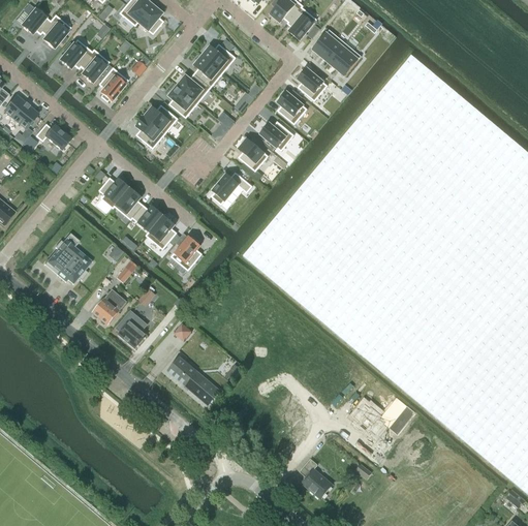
[(128,0),(118,12),(133,25),(136,21),(135,21),(150,4),(147,1),(147,0),(136,0),(128,0)]
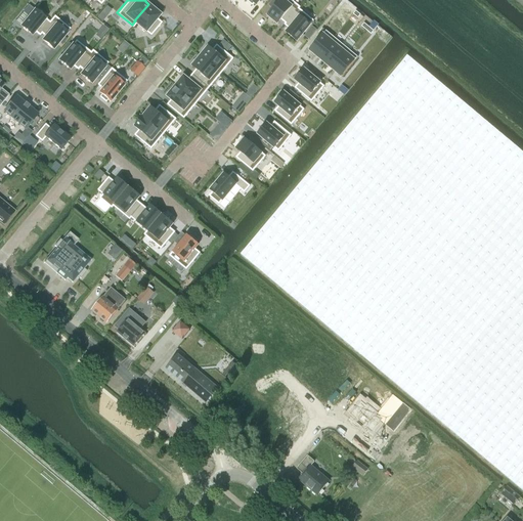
[(277,0),(267,12),(277,20),(280,16),(285,20),(298,6),(299,5),(293,0),(277,0)]
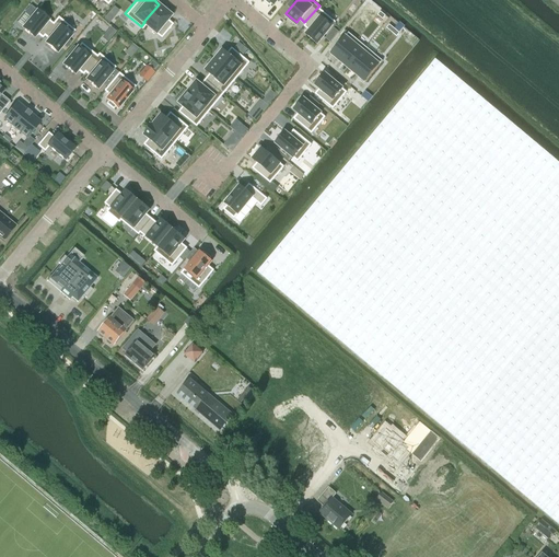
[(22,25),(21,26),(32,35),(35,31),(41,35),(43,33),(53,22),(51,21),(36,9),(30,2),(23,10),(30,15),(22,25)]
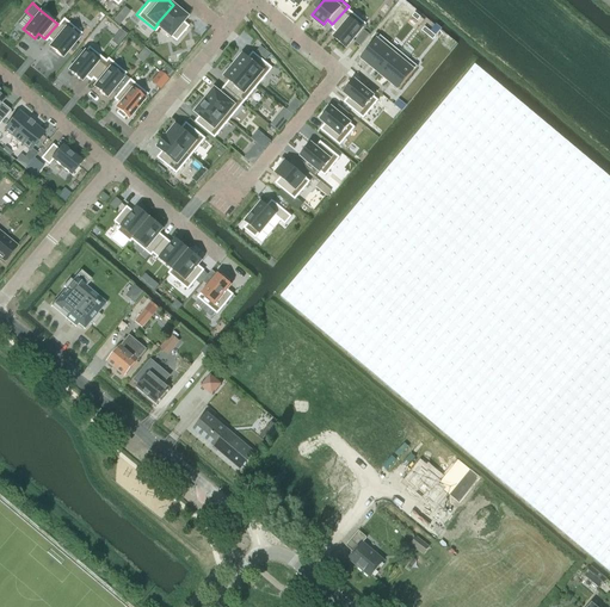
[(123,4),(118,10),(124,14),(129,10),(123,4)]
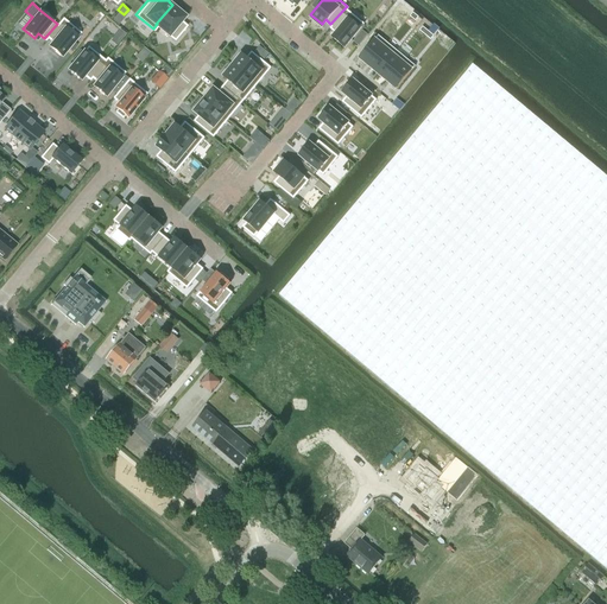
[(172,5),(156,24),(157,24),(174,38),(185,24),(179,19),(184,14),(172,5)]
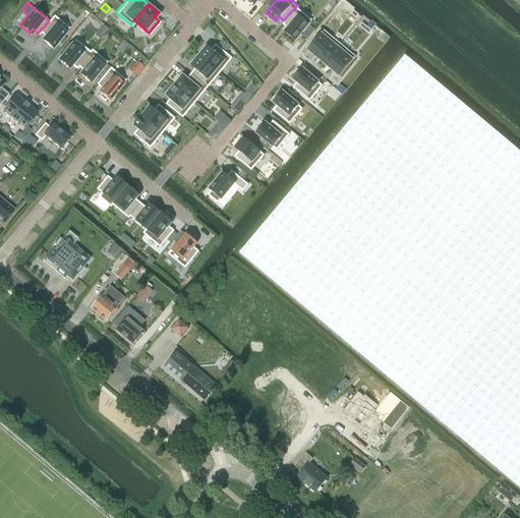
[(283,20),(282,21),(287,26),(284,30),(294,39),(310,18),(296,6),(283,20)]
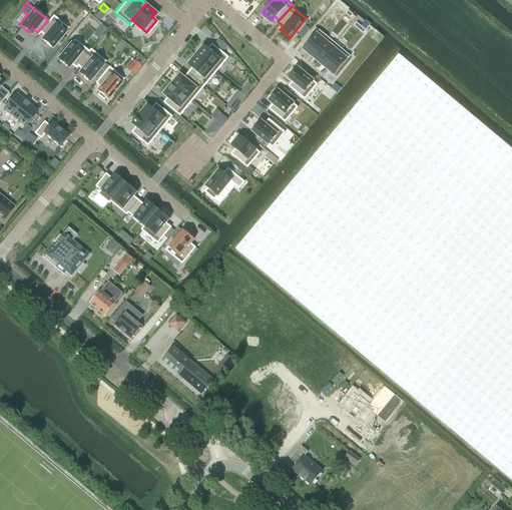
[(48,20),(39,30),(44,34),(40,38),(50,46),(56,38),(59,41),(64,36),(61,33),(67,26),(52,13),(47,19),(48,20)]
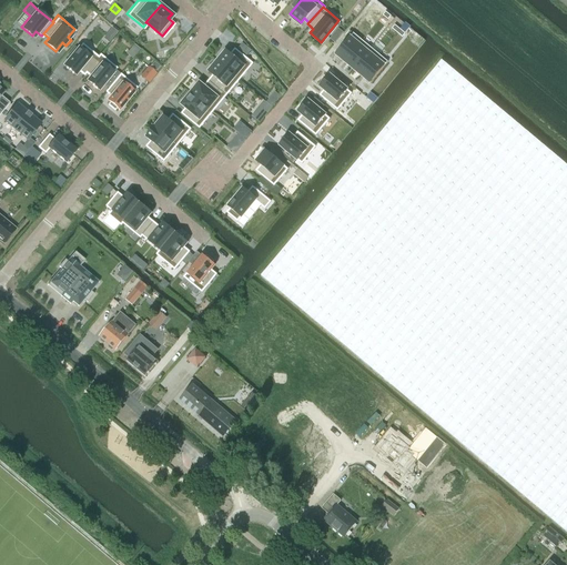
[(352,30),(335,51),(344,59),(361,38),(352,30)]
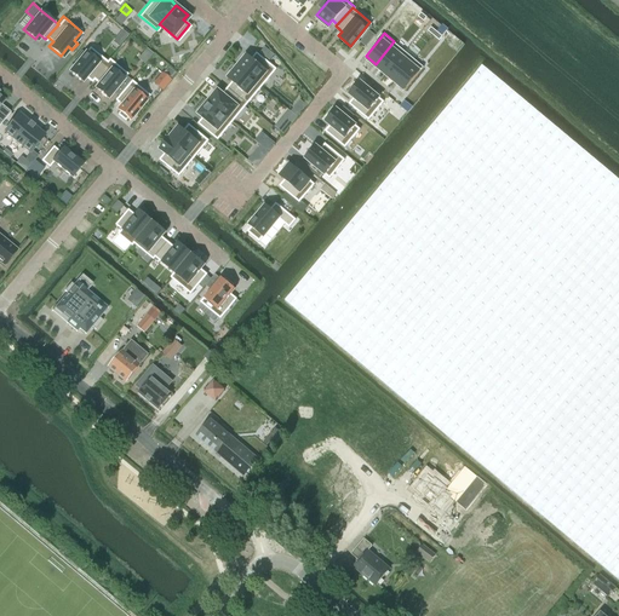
[(394,41),(376,64),(384,72),(403,49),(394,41)]
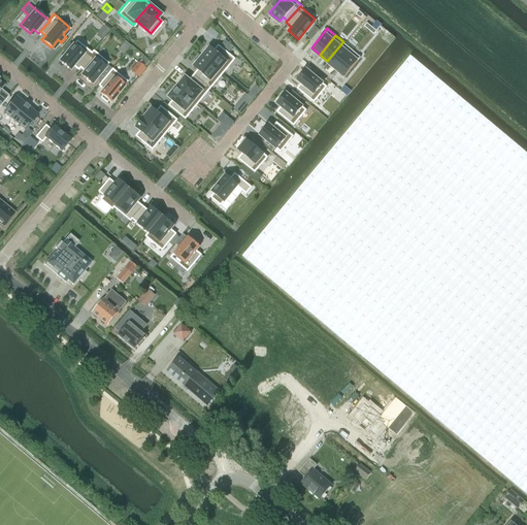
[(225,37),(221,42),(228,48),(232,44),(225,37)]
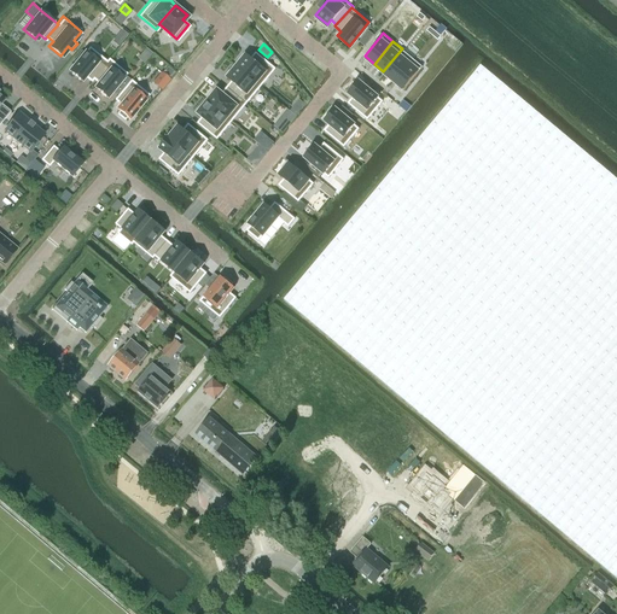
[(88,45),(68,69),(80,79),(85,75),(91,80),(92,77),(92,76),(106,59),(105,59),(88,45)]
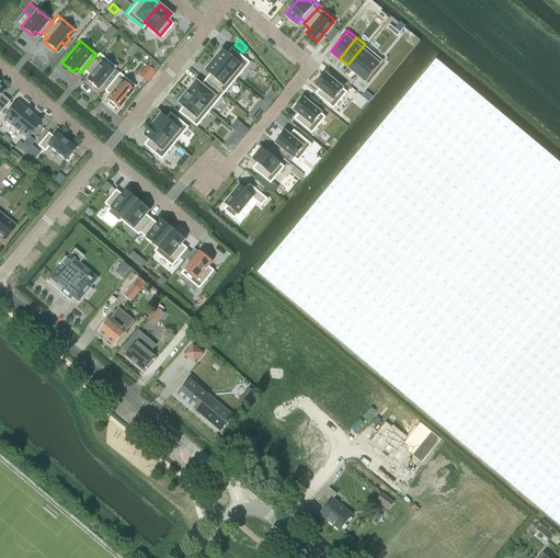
[(132,42),(124,50),(129,55),(137,46),(132,42)]
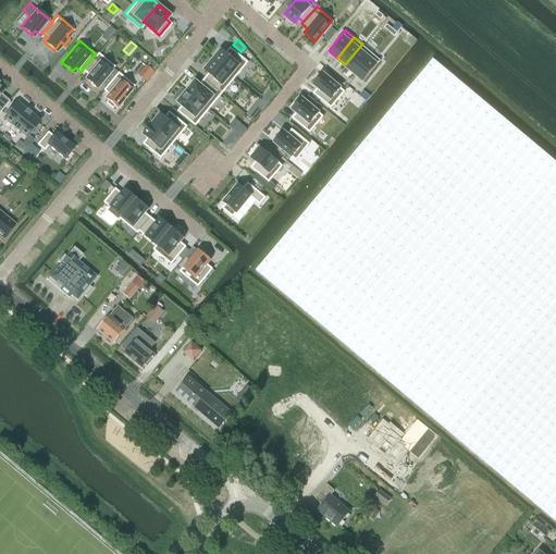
[(362,44),(345,64),(354,72),(371,51),(362,44)]
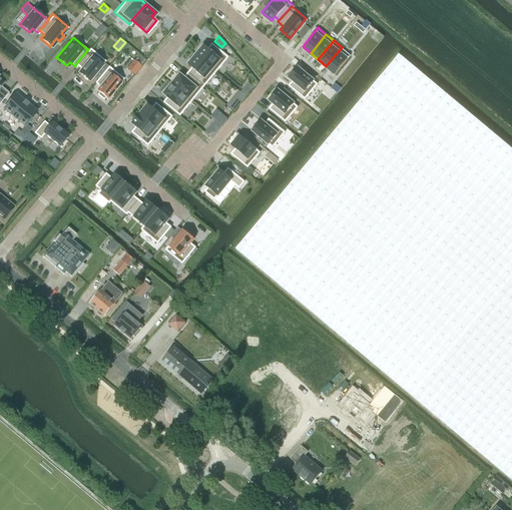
[(198,49),(195,53),(215,69),(227,55),(211,41),(207,46),(203,43),(202,44),(200,43),(196,48),(198,49)]
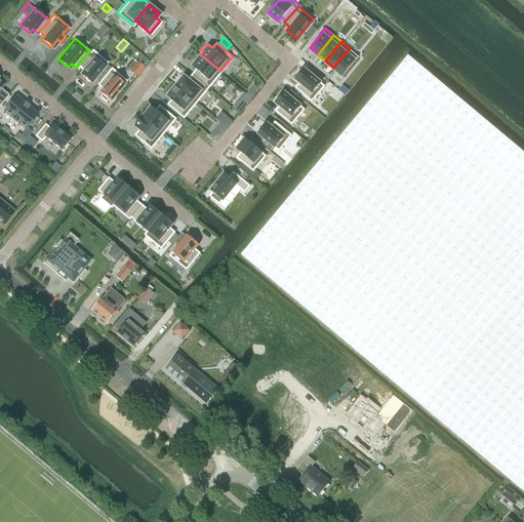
[(90,50),(78,65),(78,66),(83,69),(80,73),(89,81),(94,75),(98,79),(111,65),(91,48),(89,50),(90,50)]
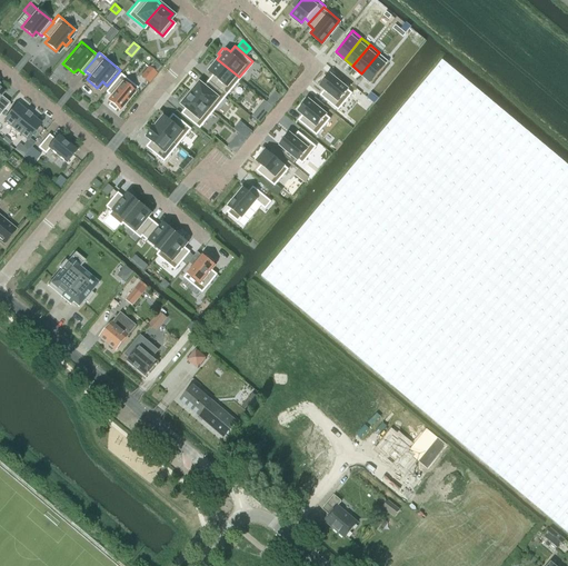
[(379,52),(361,73),(370,80),(387,59),(379,52)]
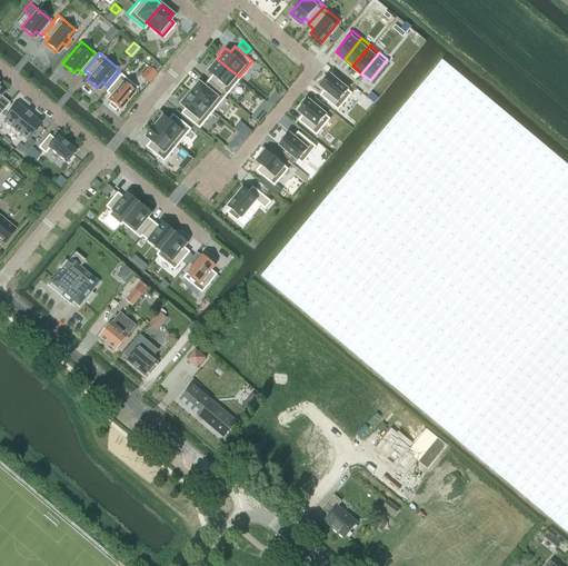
[(567,164),(441,58),(261,274),(567,530),(567,164)]
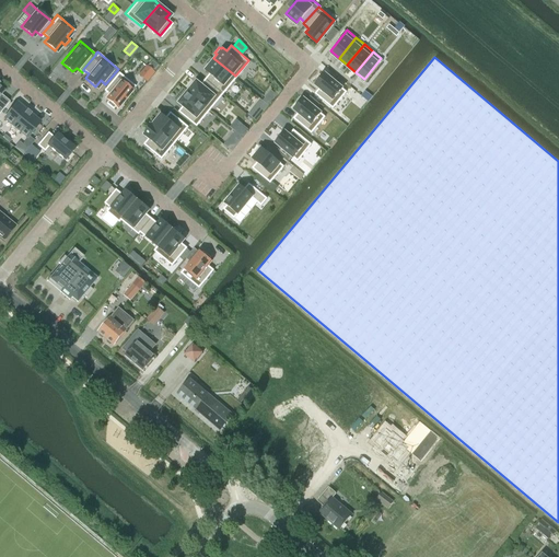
[(151,58),(138,72),(144,79),(158,64),(151,58)]
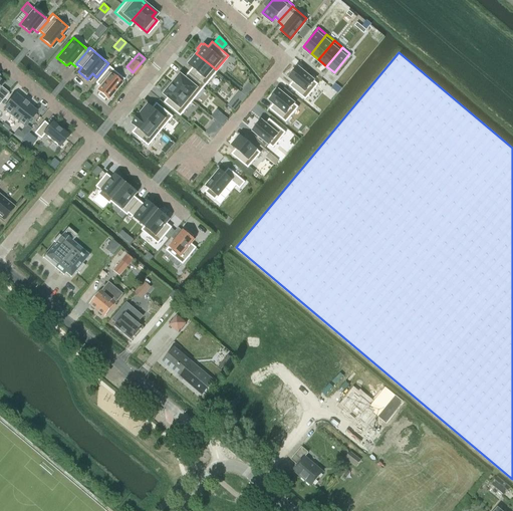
[(192,66),(188,71),(204,84),(216,69),(196,53),(188,62),(192,66)]
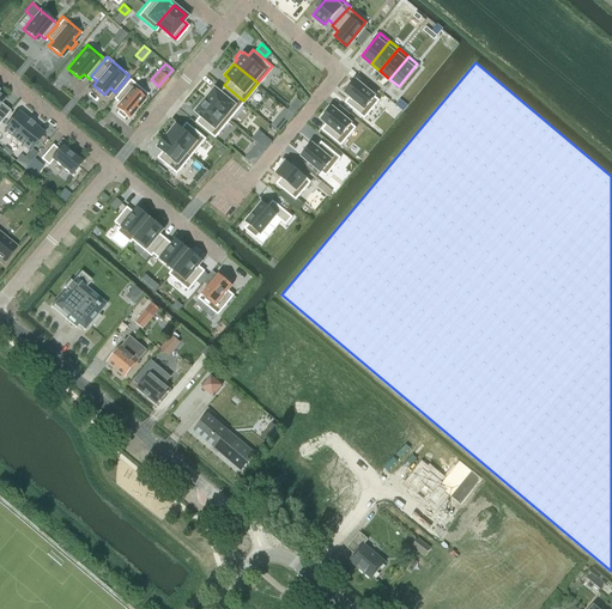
[(128,78),(113,97),(119,102),(115,107),(117,108),(115,110),(122,116),(125,114),(127,116),(146,92),(128,78)]
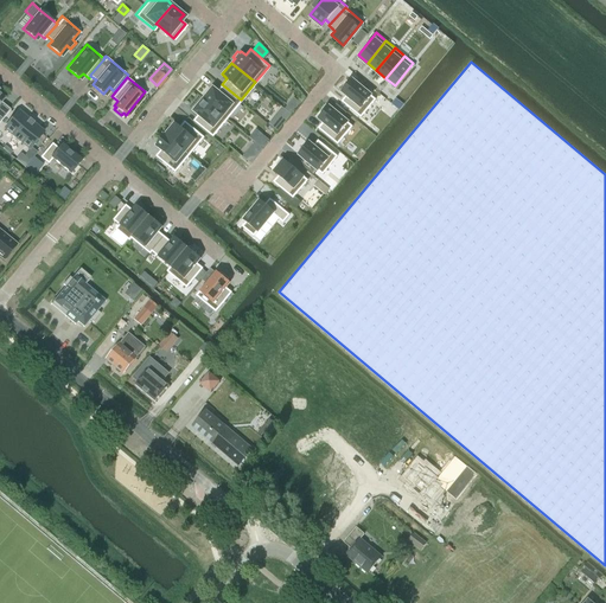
[(345,92),(340,98),(359,115),(375,97),(351,77),(340,89),(345,92)]
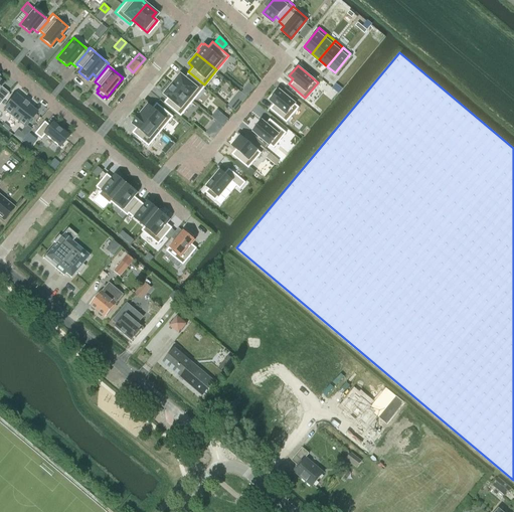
[(180,72),(172,82),(192,99),(204,84),(188,71),(184,76),(180,72)]
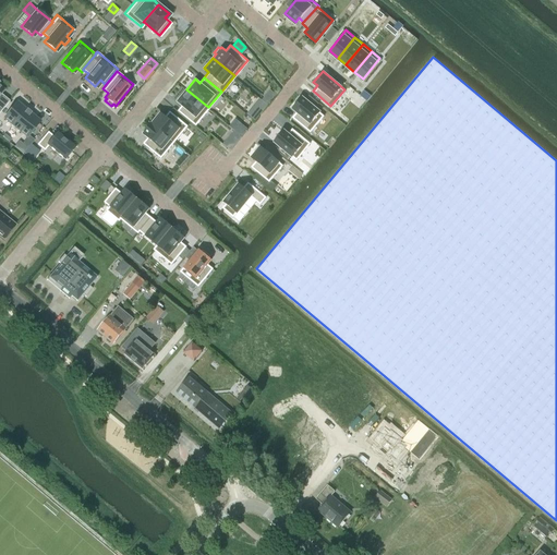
[(181,92),(177,97),(179,98),(178,100),(182,104),(178,109),(195,123),(208,107),(186,89),(183,93),(181,92)]
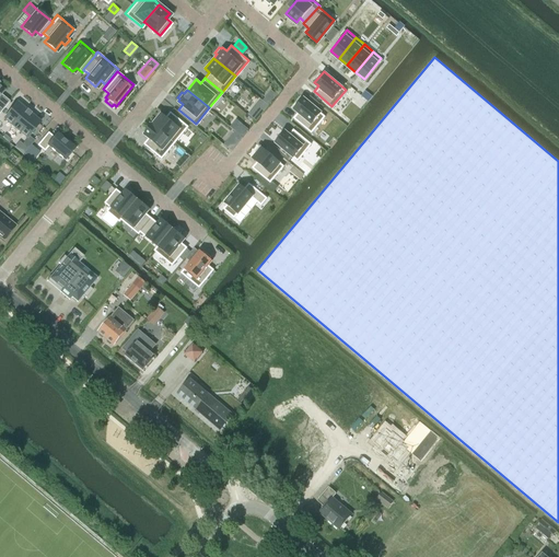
[(298,96),(293,103),(295,105),(293,107),(298,111),(293,116),(311,130),(324,114),(302,96),(300,99),(298,96)]
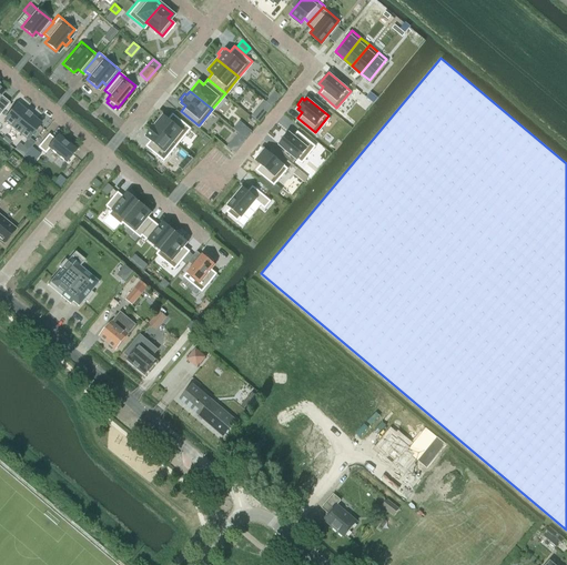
[(17,101),(2,118),(11,124),(10,125),(17,131),(18,130),(27,138),(23,141),(29,145),(33,140),(28,135),(39,123),(33,119),(34,117),(30,113),(31,112),(30,112),(27,110),(27,109),(26,109),(17,101)]
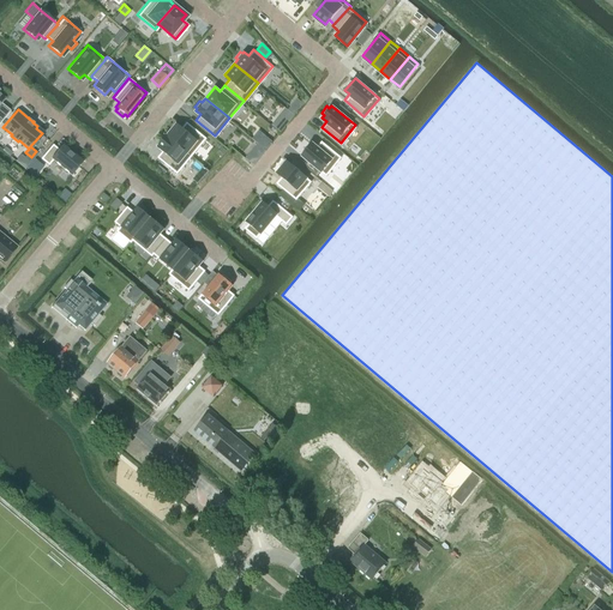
[(278,115),(271,122),(280,130),(286,121),(278,115)]
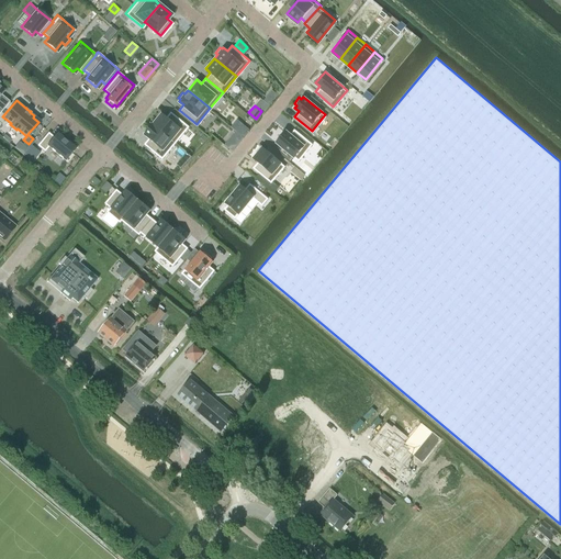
[(161,112),(153,123),(175,141),(188,125),(170,110),(166,115),(161,112)]
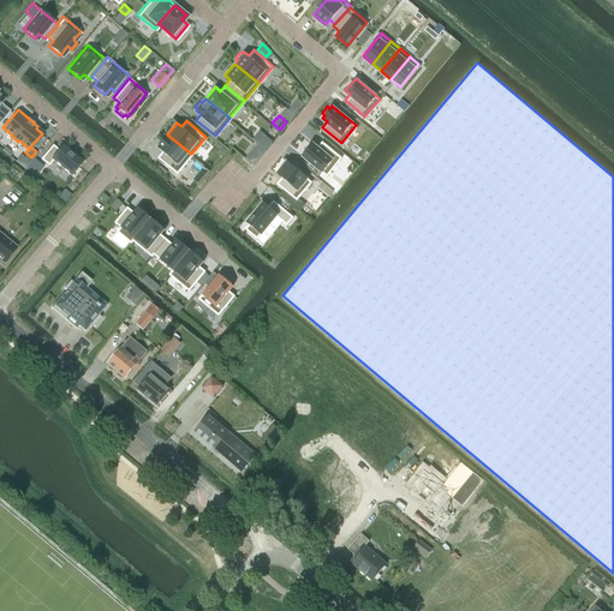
[(264,133),(257,142),(266,148),(272,139),(264,133)]
